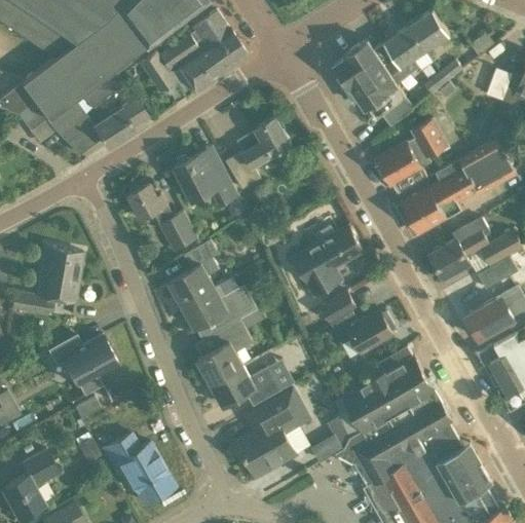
[(0,0),(0,19),(54,57),(25,80),(0,98),(0,106),(19,114),(35,103),(46,118),(50,124),(72,108),(79,103),(75,99),(81,94),(91,108),(125,82),(117,72),(138,57),(136,52),(145,45),(200,4),(204,1),(205,0),(207,0),(0,0)]
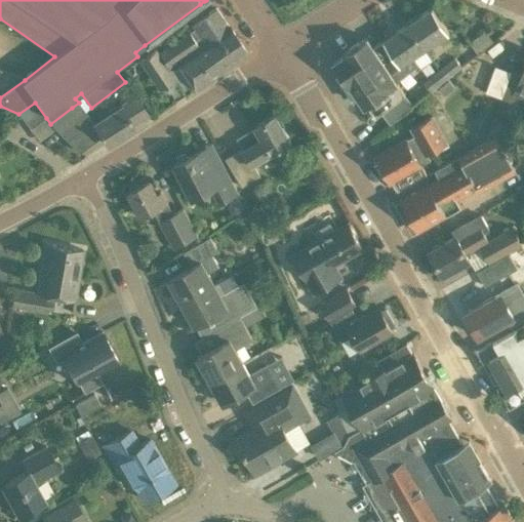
[(433,9),(408,26),(426,49),(449,34),(433,9)]
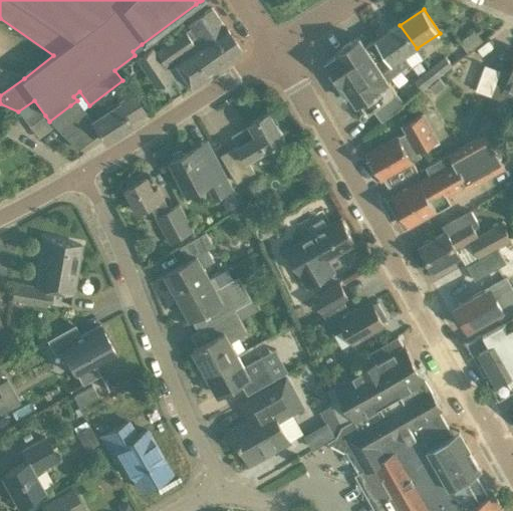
[(192,89),(242,55),(212,10),(189,26),(191,30),(154,54),(152,50),(138,60),(156,88),(171,78),(164,67),(173,61),(192,89)]
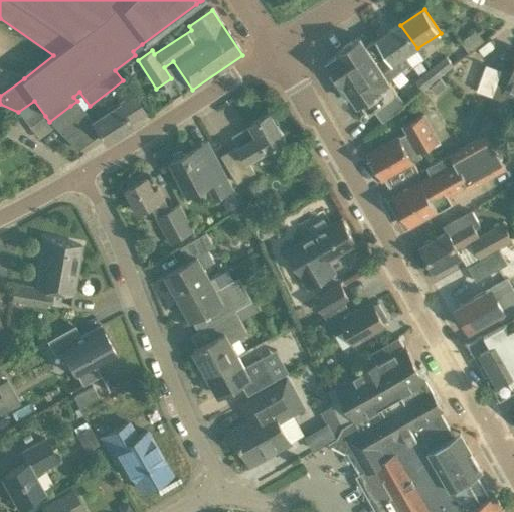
[(417,48),(400,25),(376,41),(392,64),(417,48)]
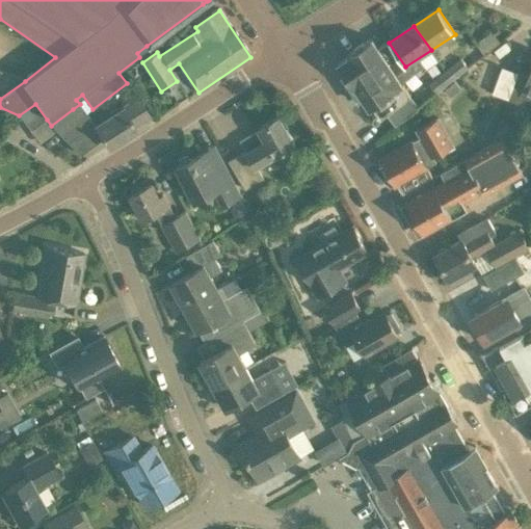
[(484,56),(500,45),(493,34),(477,45),(484,56)]
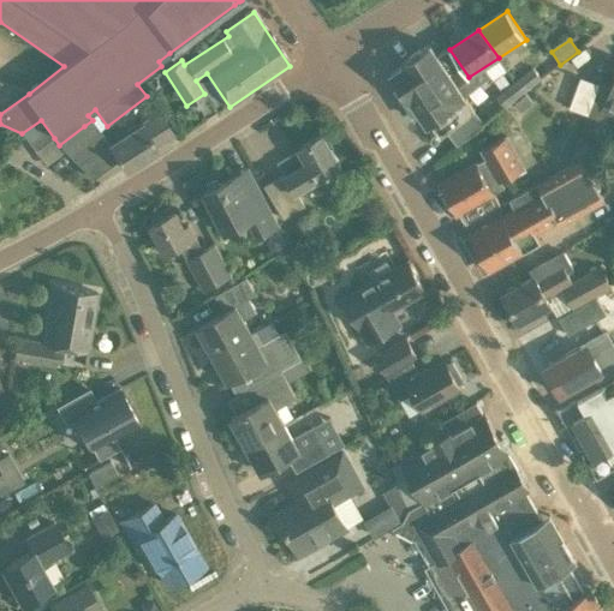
[(430,124),(441,141),(448,136),(476,114),(457,85),(469,77),(449,49),(437,58),(430,47),(404,64),(405,66),(392,76),(400,89),(406,85),(427,117),(424,119),(429,126),(430,124)]
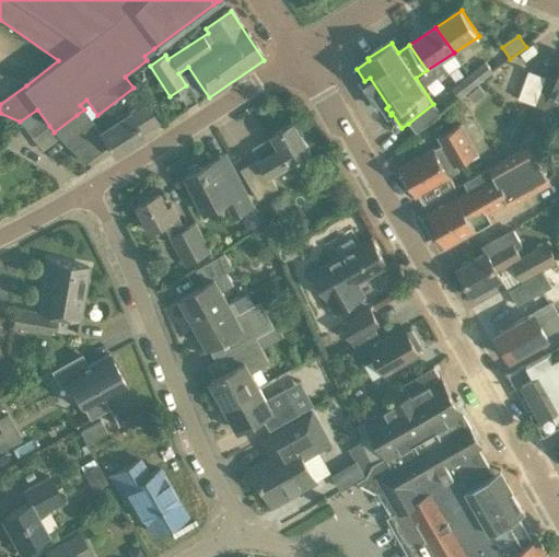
[(469,76),(477,86),(493,73),(486,64),(469,76)]
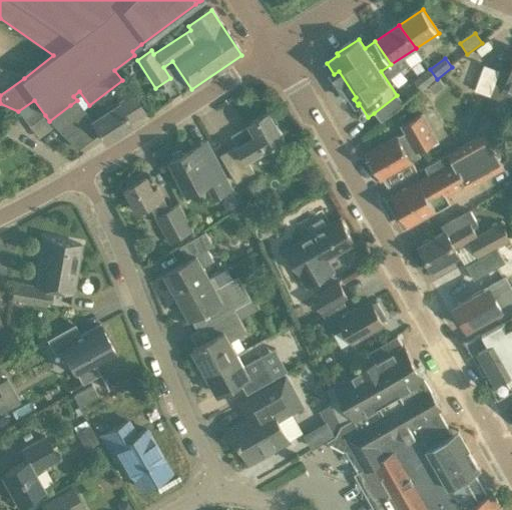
[(511,75),(501,71),(500,72),(485,66),(476,91),(502,102),(505,94),(511,97),(511,75)]
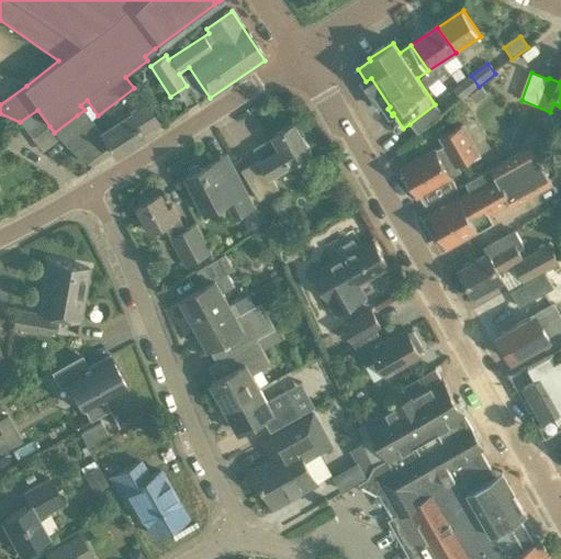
[(462,100),(479,87),(471,76),(453,90),(462,100)]
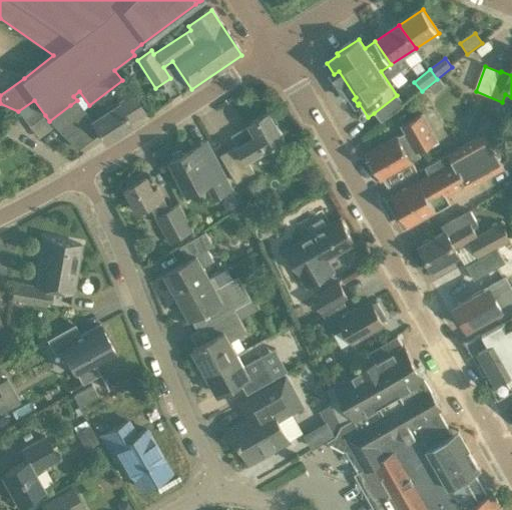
[(429,87),(434,94),(444,86),(439,80),(429,87)]
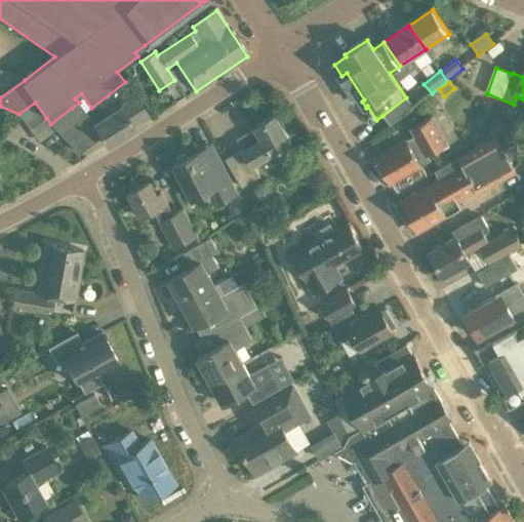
[(121,108),(94,124),(93,125),(102,136),(108,147),(135,129),(133,126),(148,117),(135,95),(119,105),(121,108)]
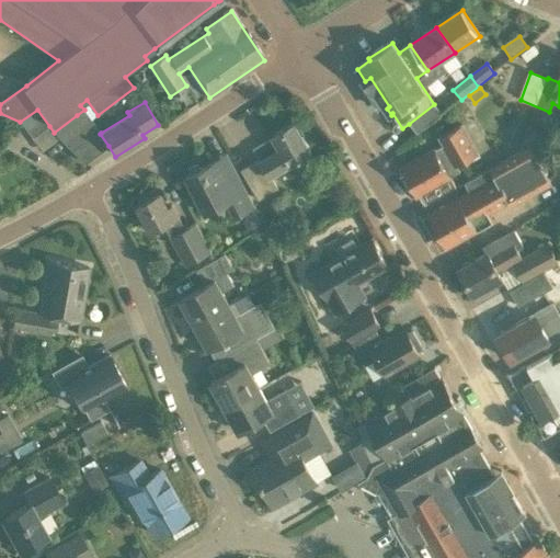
[(442,117),(434,104),(409,124),(416,136),(442,117)]
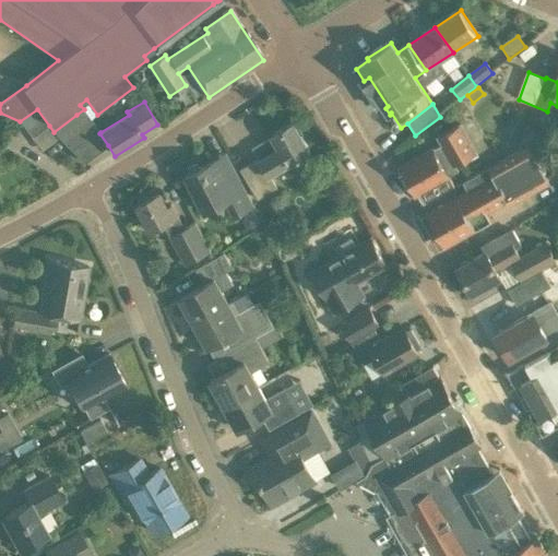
[(32,139),(49,126),(37,109),(20,121),(32,139)]
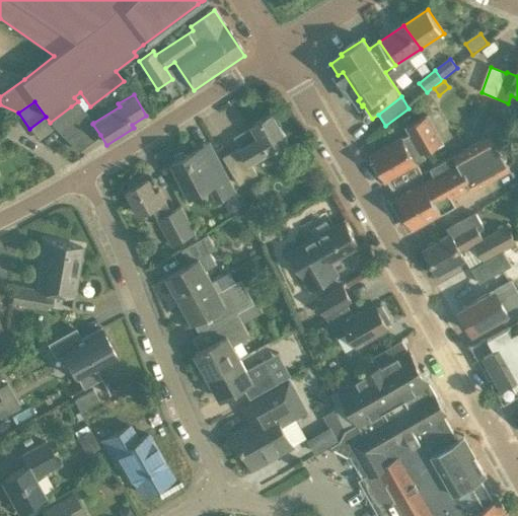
[(410,136),(372,157),(386,182),(388,181),(393,191),(422,174),(417,165),(426,160),(424,155),(444,143),(455,136),(438,104),(425,112),(428,117),(429,117),(407,130),(410,136)]
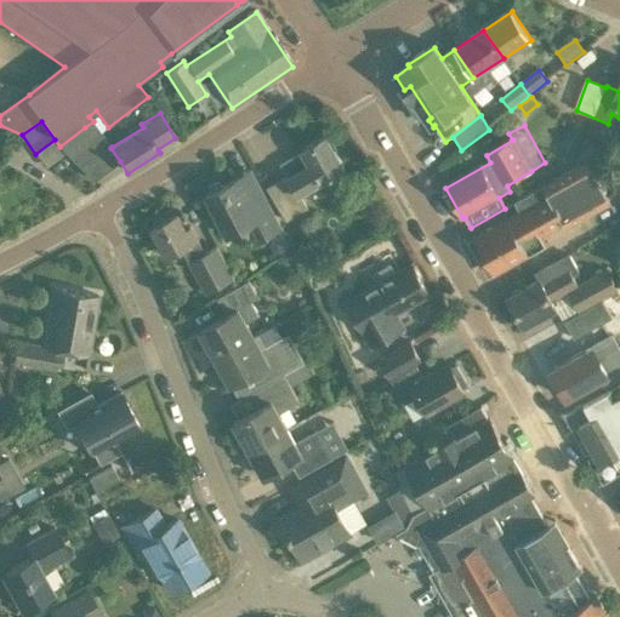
[(104,153),(85,127),(60,147),(66,154),(81,170),(104,153)]
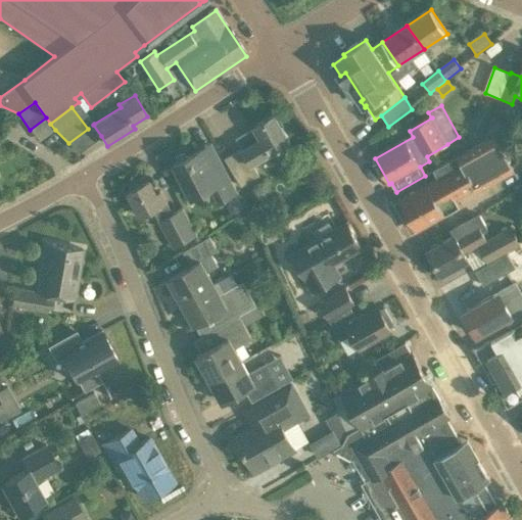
[(275,116),(254,128),(255,130),(237,141),(242,150),(225,160),(241,188),(259,178),(253,166),(271,154),(290,142),(275,116)]
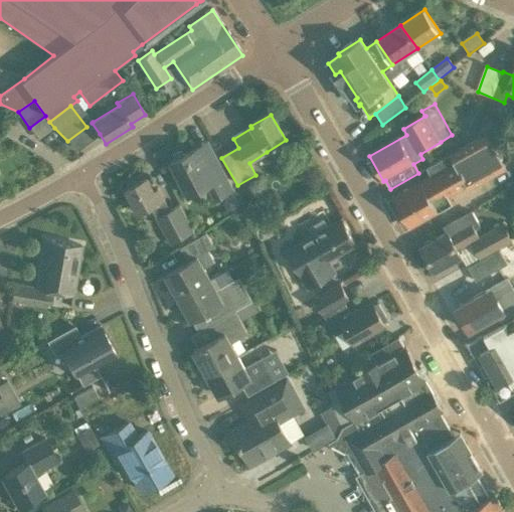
[(432,177),(393,199),(401,214),(410,229),(453,205),(448,198),(468,187),(470,190),(508,169),(506,166),(494,144),(488,134),(478,139),(450,155),(451,156),(427,169),(432,177)]
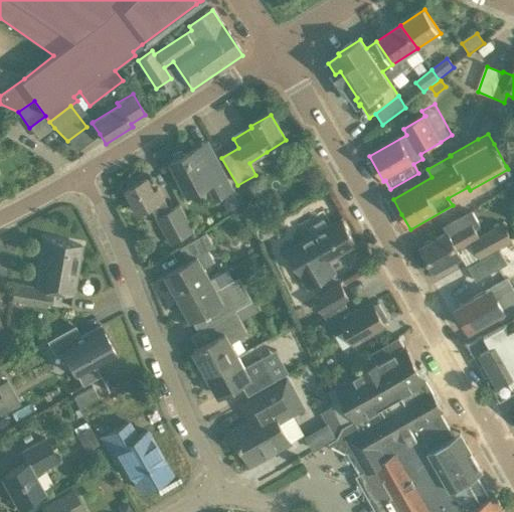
[(172,164),(190,196),(206,187),(215,204),(234,193),(208,144),(197,150),(172,164)]
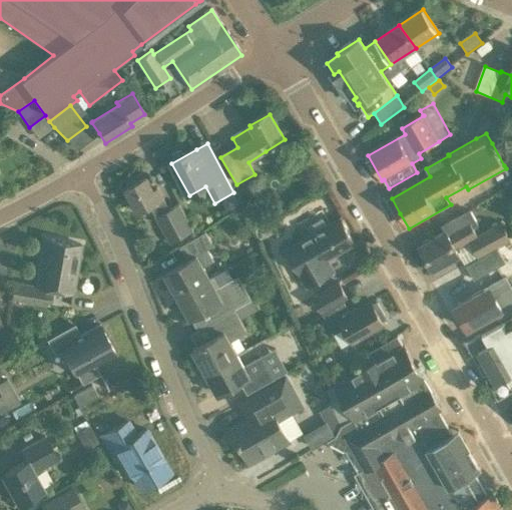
[(127,190),(140,213),(151,207),(157,217),(156,217),(170,244),(194,231),(180,204),(169,210),(164,200),(160,202),(147,178),(137,183),(136,181),(127,186),(128,189),(127,190)]
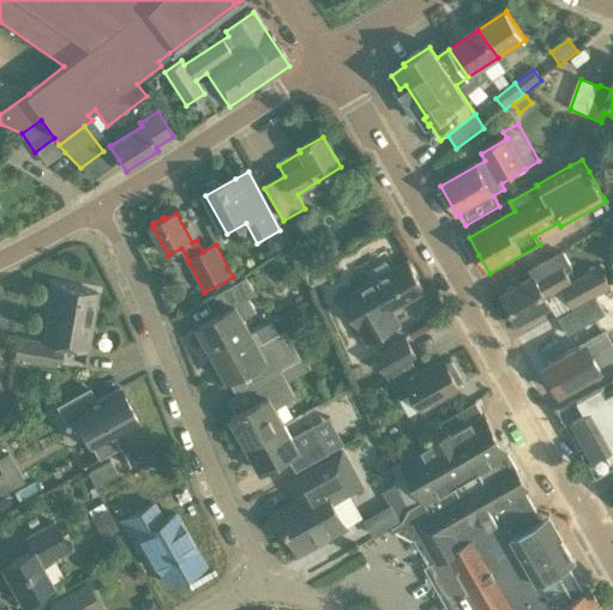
[(520,325),(552,306),(548,300),(563,293),(572,310),(612,290),(612,287),(600,267),(578,279),(564,253),(529,273),(500,290),(520,325)]
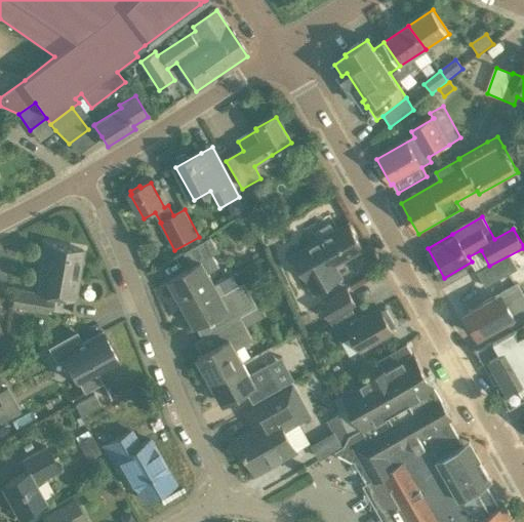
[(320,242),(322,245),(308,253),(315,265),(308,269),(320,290),(343,278),(335,266),(364,249),(350,225),(334,234),(330,227),(318,234),(322,241),(320,242)]
